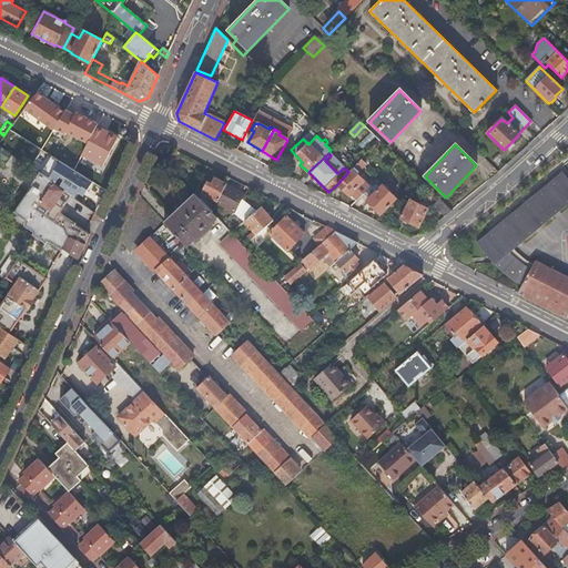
[(21,160),(17,156),(16,159),(11,156),(7,164),(18,172),(23,164),(20,161),(21,160)]
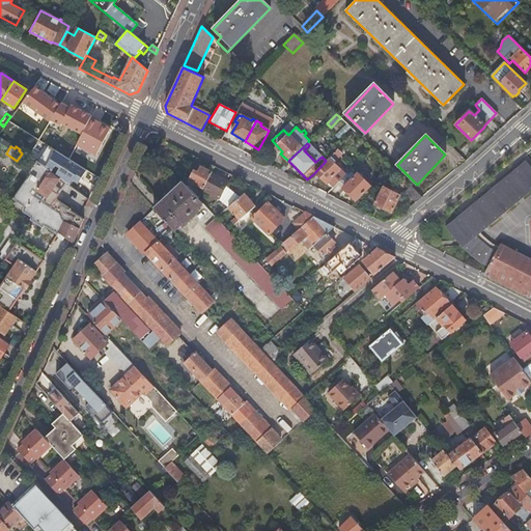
[(329,179),(334,186),(338,182),(344,175),(332,163),(341,152),(337,149),(326,161),(314,173),(325,184),(329,179)]
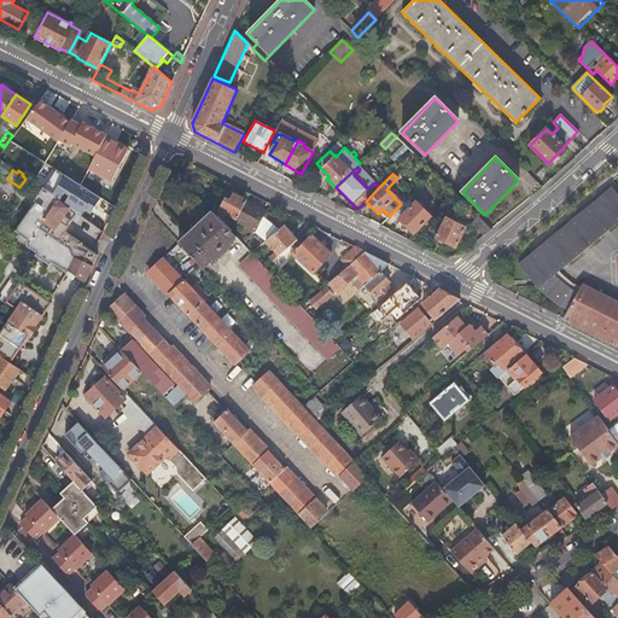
[(68,270),(85,283),(88,274),(101,244),(83,235),(83,234),(65,226),(59,221),(70,208),(57,198),(59,196),(45,187),(42,188),(41,188),(40,190),(39,191),(38,193),(36,194),(36,196),(35,198),(35,199),(35,202),(15,231),(29,240),(25,245),(36,252),(34,256),(48,266),(51,263),(65,273),(68,270)]
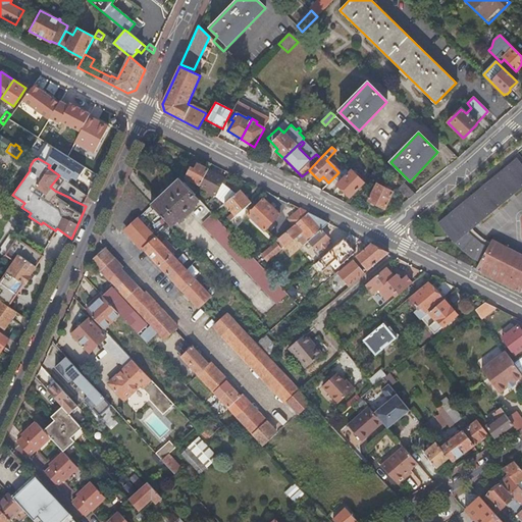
[(472,258),(479,262),(490,243),(485,241),(474,232),(469,226),(521,183),(521,165),(516,159),(437,224),(452,242),(452,241),(459,249),(472,258)]
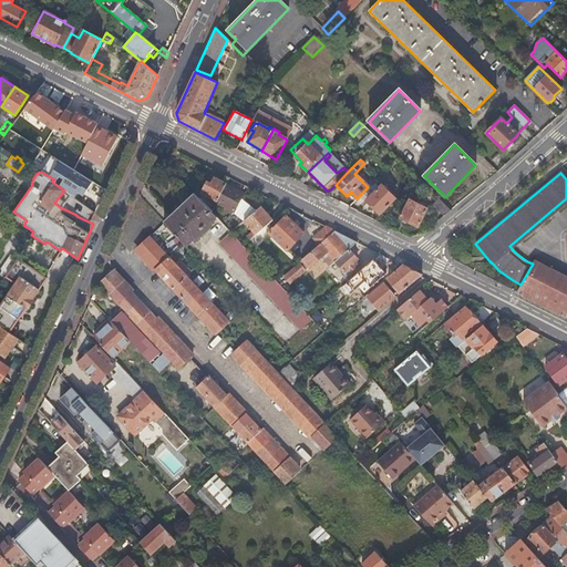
[(217,200),(226,185),(214,178),(210,186),(206,185),(202,193),(217,200)]
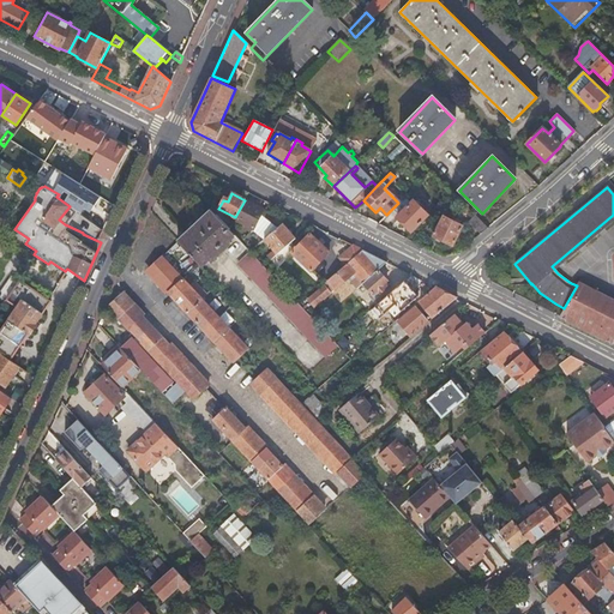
[(396,217),(410,232),(427,216),(411,200),(408,204),(403,198),(398,203),(391,210),(397,215),(396,217)]
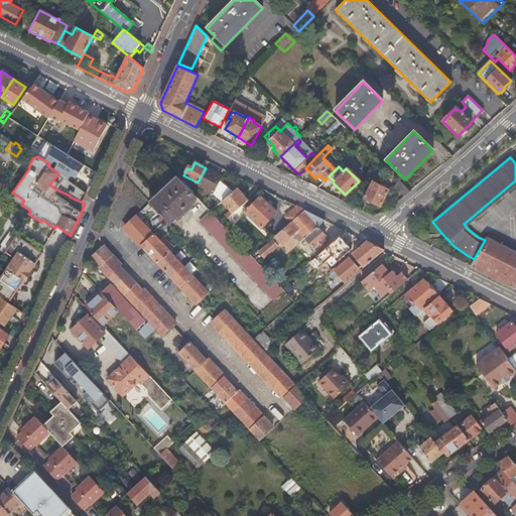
[(221,176),(206,168),(198,182),(198,183),(203,186),(202,188),(204,189),(204,190),(210,194),(203,203),(209,210),(210,211),(211,212),(222,202),(233,191),(222,182),(219,179),(221,176)]
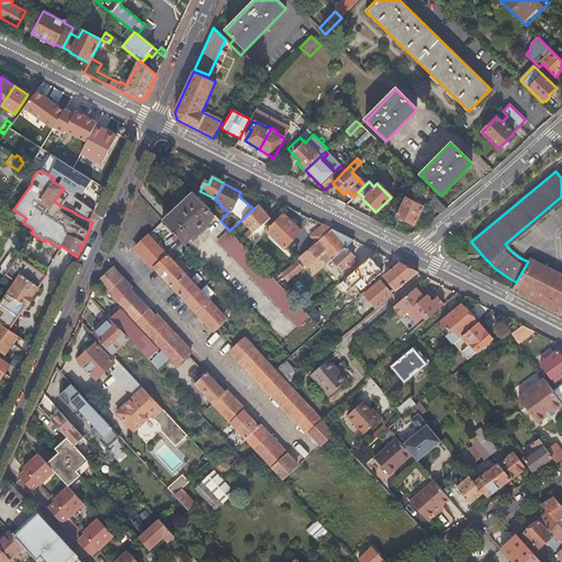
[(167,217),(163,221),(184,244),(188,240),(191,237),(192,239),(212,222),(210,220),(214,215),(193,192),(167,217)]
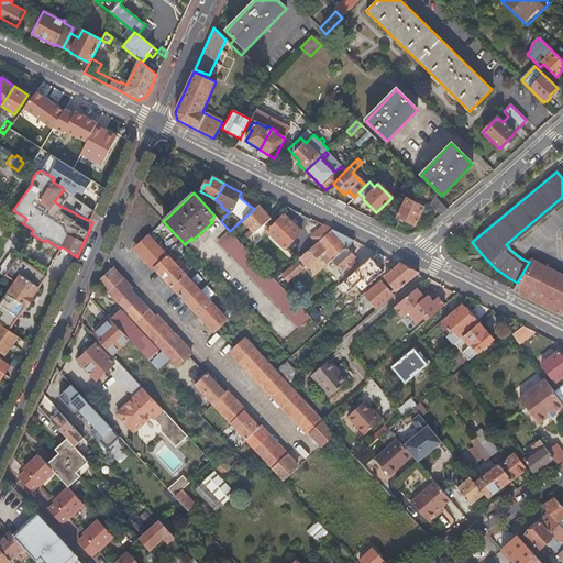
[(212,205),(199,198),(210,210),(212,205)]
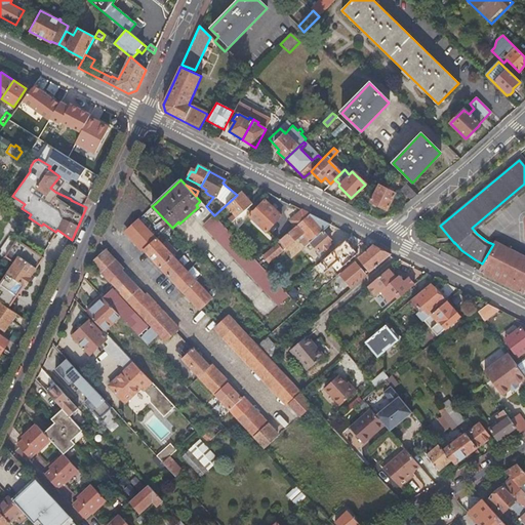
[(400,190),(411,200),(416,195),(406,185),(400,190)]
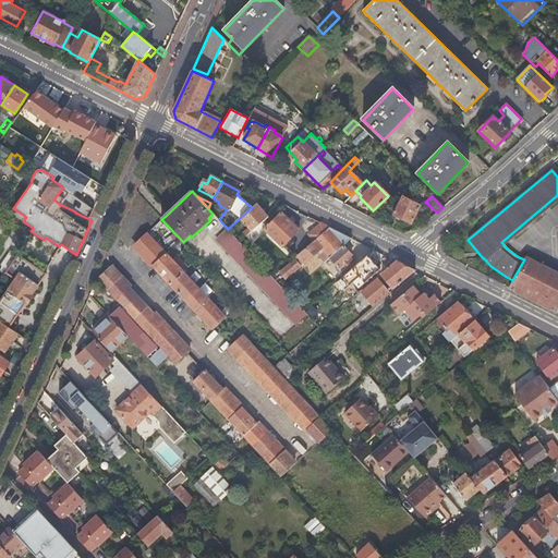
[(393,216),(411,223),(420,206),(402,197),(393,216)]
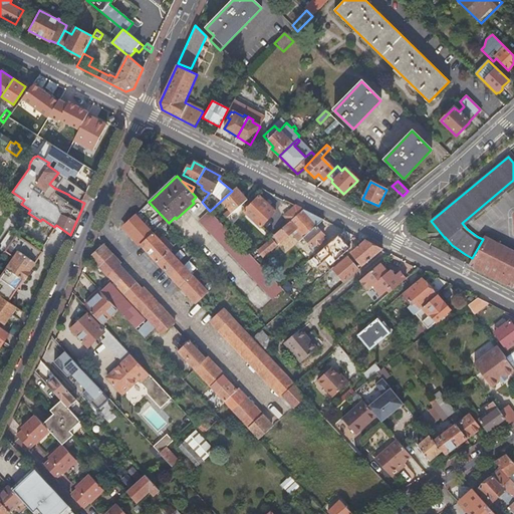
[(247,200),(236,187),(232,191),(221,201),(232,213),(247,200)]
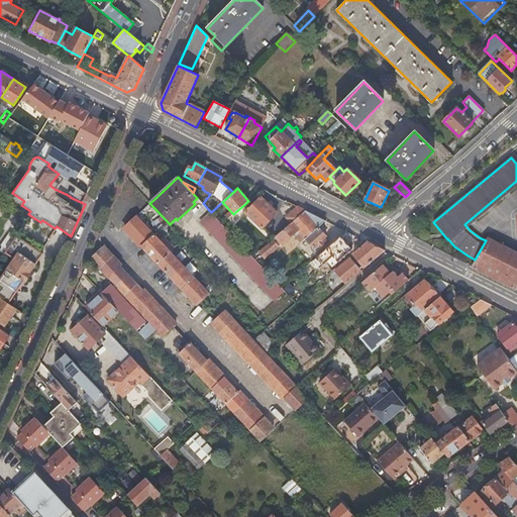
[(246,214),(263,228),(277,212),(261,198),(246,214)]
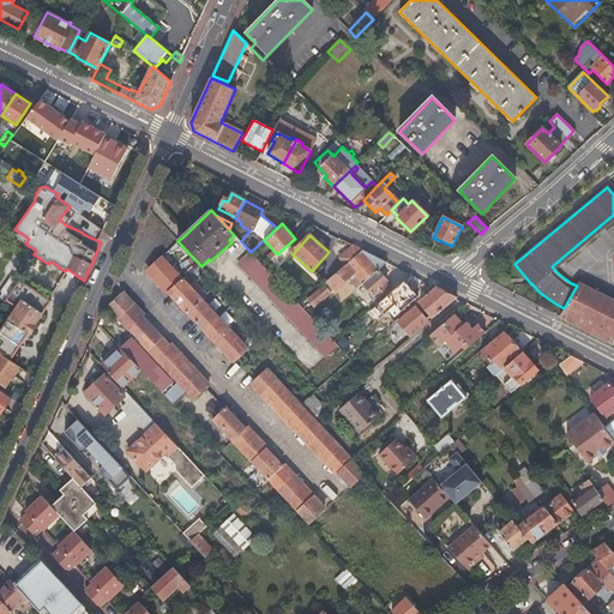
[(362,251),(353,245),(338,257),(345,265),(362,251)]
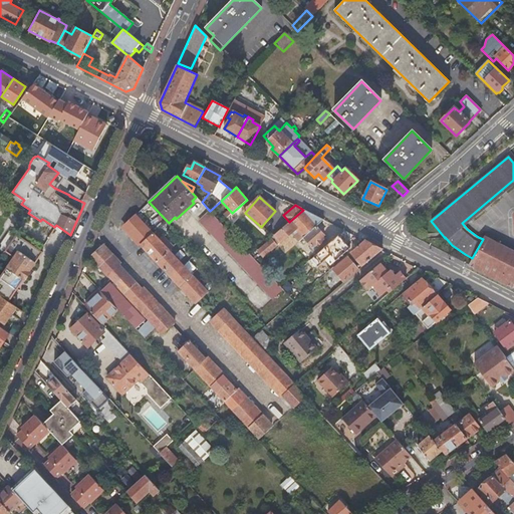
[(199,219),(201,222),(211,213),(210,211),(209,210),(199,219)]
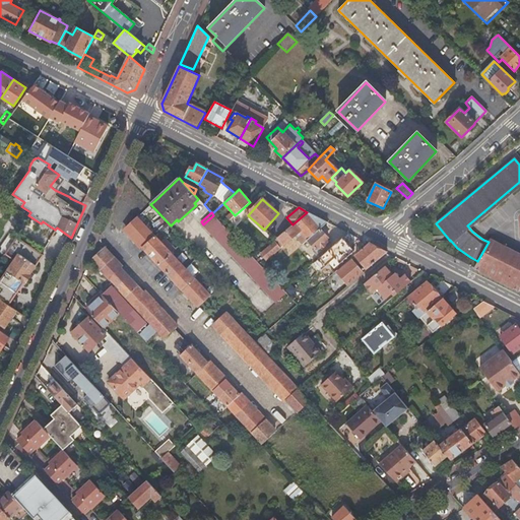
[(307,212),(293,224),(276,238),(283,246),(296,236),(300,232),(307,240),(320,229),(327,222),(307,212)]
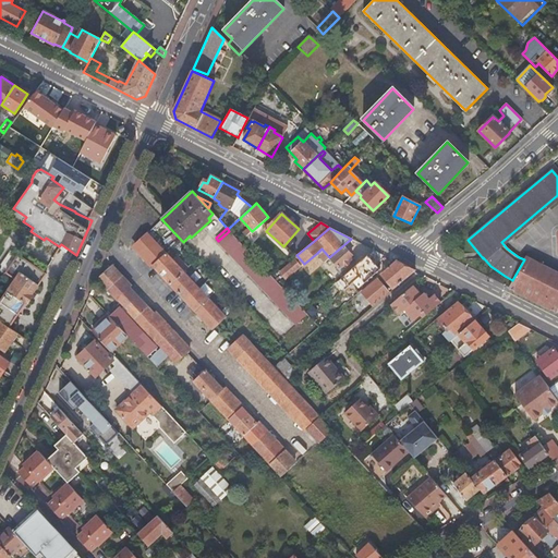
[(295,324),(307,314),(303,311),(288,293),(273,277),(240,242),(229,231),(218,241),(295,324)]
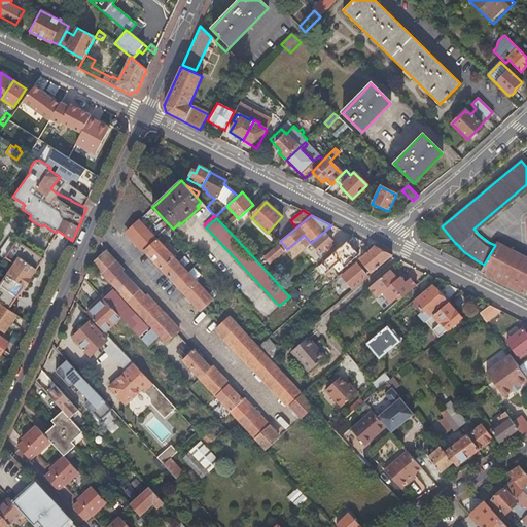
[(128,232),(145,250),(156,240),(139,221),(128,232)]
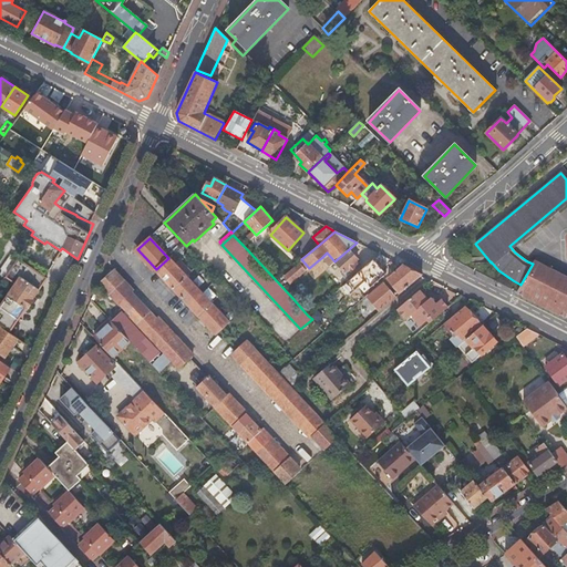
[(349,249),(334,261),(343,271),(347,269),(350,272),(358,266),(354,261),(357,259),(349,249)]
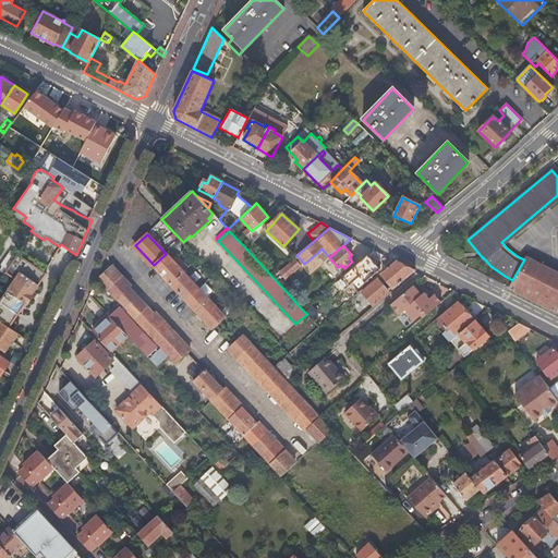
[(317,253),(325,262),(329,257),(322,249),(317,253)]
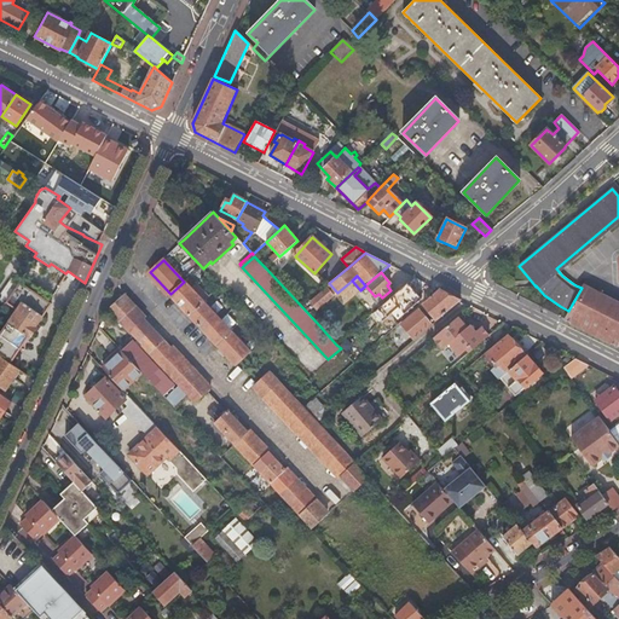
[(0,334),(0,354),(11,363),(30,335),(32,336),(36,329),(35,328),(52,304),(21,282),(7,302),(17,310),(0,334)]
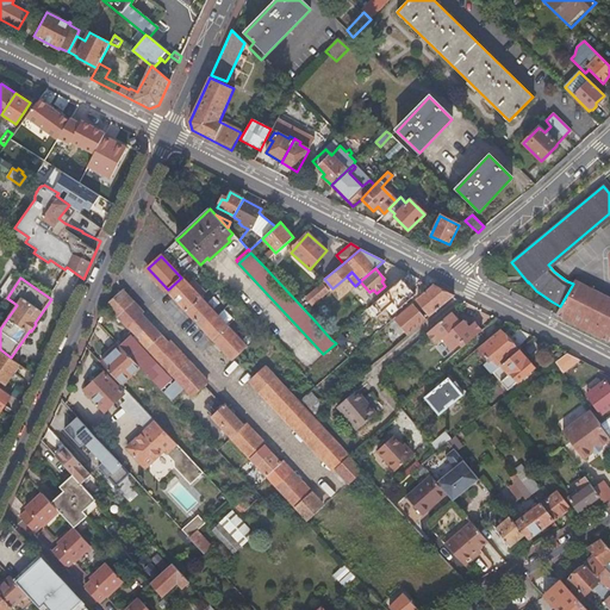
[(168,290),(187,310),(199,298),(187,285),(181,278),(168,290)]
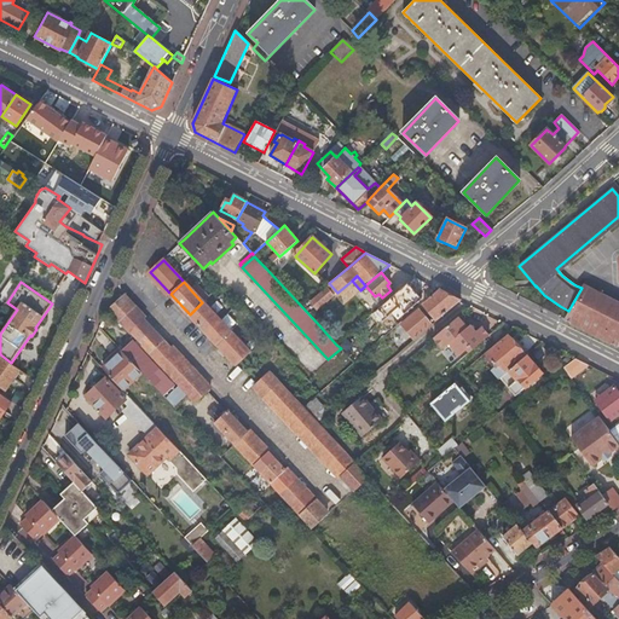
[(406,283),(381,305),(385,308),(393,301),(395,305),(389,311),(397,319),(421,299),(406,283)]
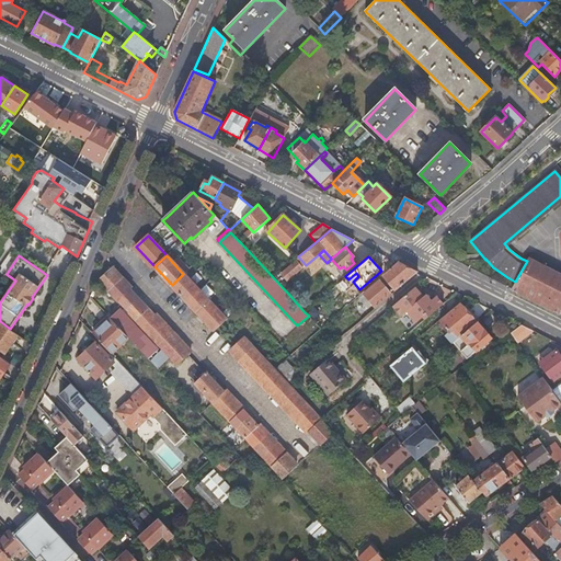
[(172,262),(183,274),(189,270),(176,258),(172,262)]
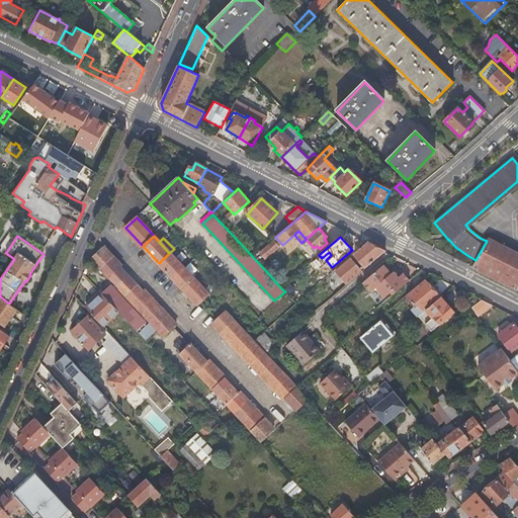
[(353,248),(356,252),(367,242),(360,239),(353,245),(353,248)]
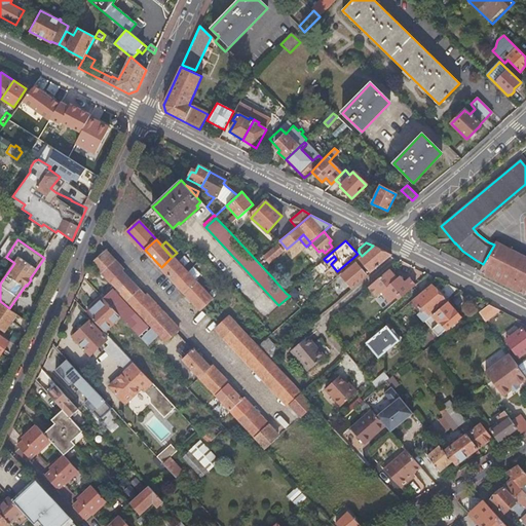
[(494,245),(483,264),(479,271),(493,278),(494,275),(513,285),(511,288),(524,294),(525,290),(525,258),(495,242),(494,245)]
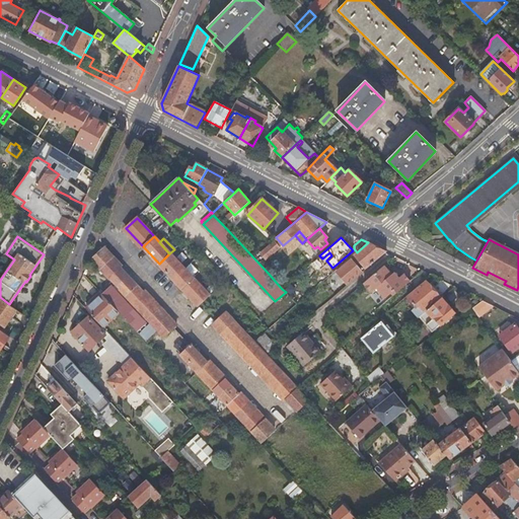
[(260,253),(265,260),(279,247),(274,241),(260,253)]
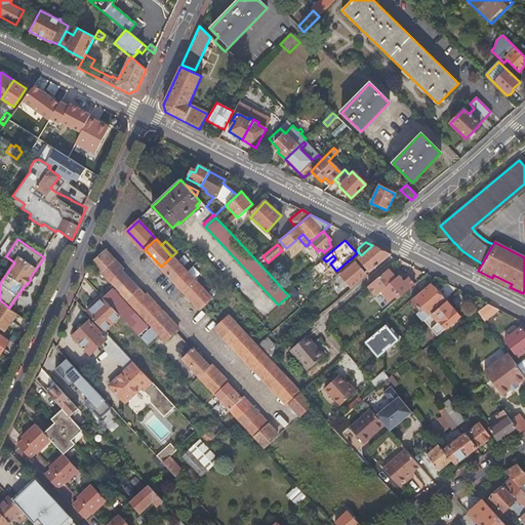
[(361,255),(359,256),(371,271),(391,254),(372,245),(361,255)]
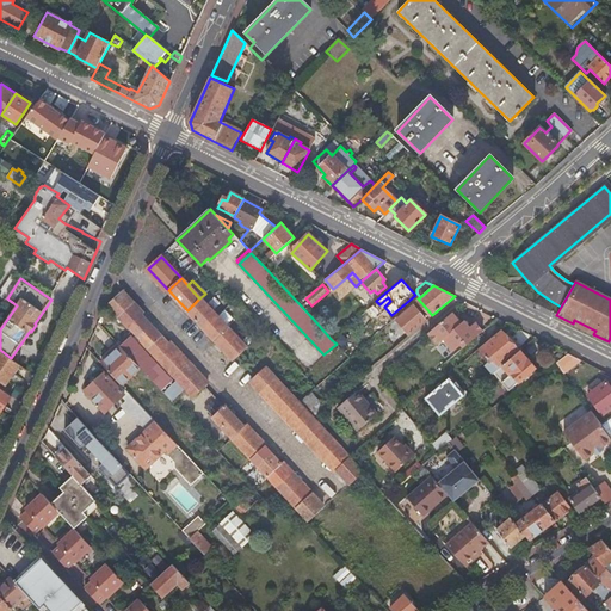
[(107,306),(118,318),(131,306),(121,294),(107,306)]
